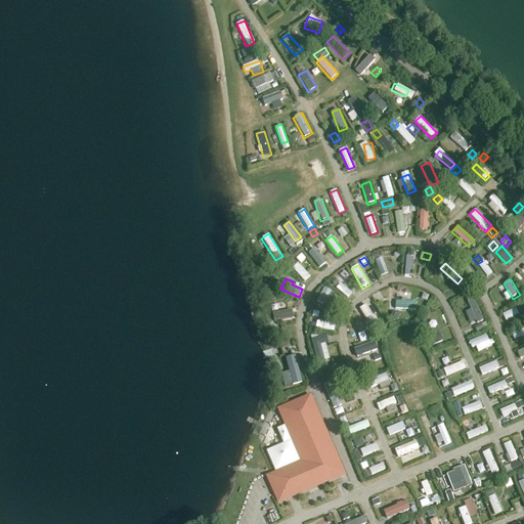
[(341,282),(336,289),(348,299),(353,293),(341,282)]
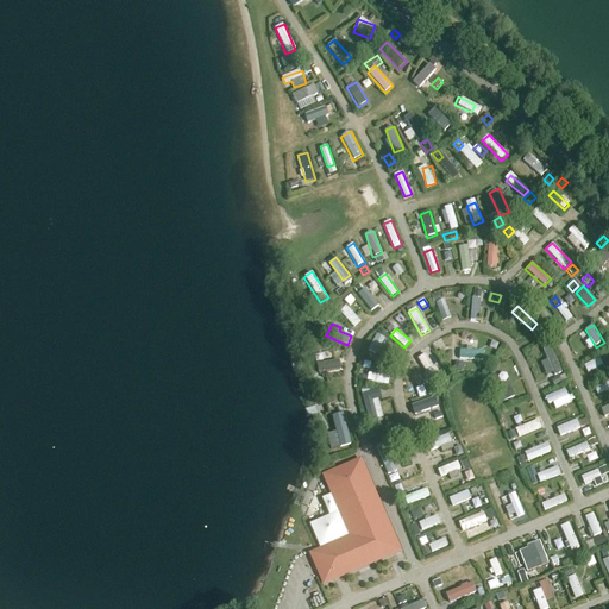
[(608,347),(606,343),(598,349),(602,353),(608,347)]
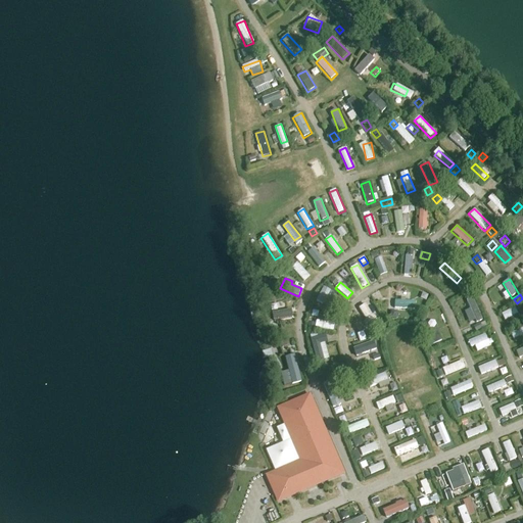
[(475,297),(468,299),(474,323),(481,321),(475,297)]
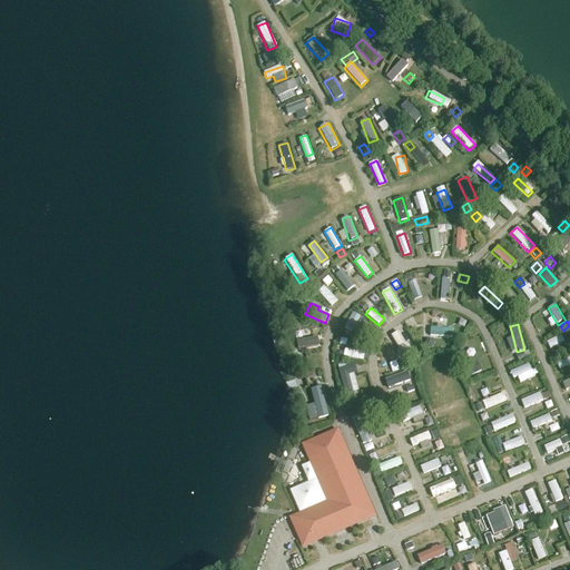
[(392,335),(403,357),(412,353),(400,331),(392,335)]
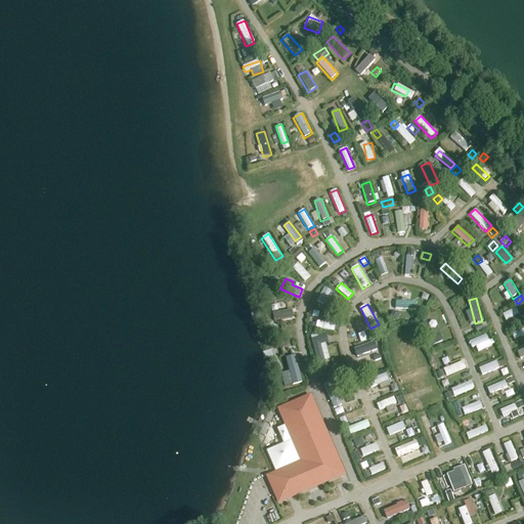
[(519,307),(501,315),(505,321),(523,313),(519,307)]
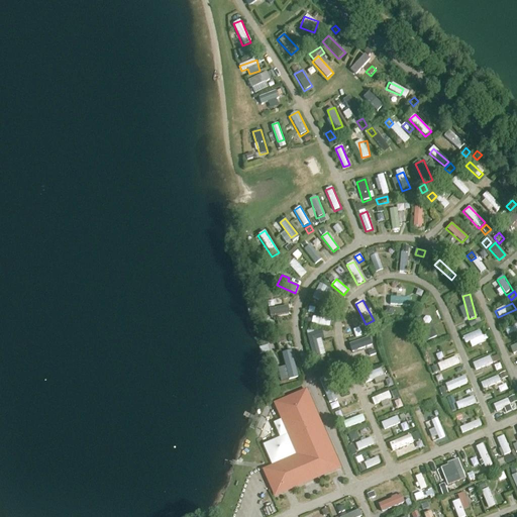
[(269,316),(289,315),(289,307),(269,307),(269,316)]
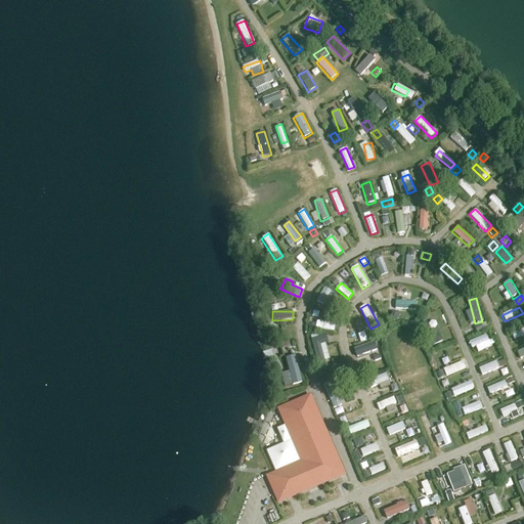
[(363,333),(368,329),(363,320),(358,324),(363,333)]
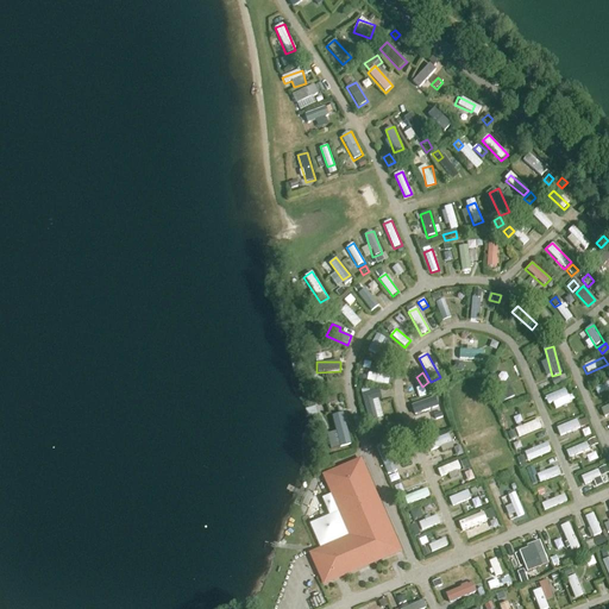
[(507,382),(502,384),(496,374),(487,377),(500,405),(515,397),(507,382)]
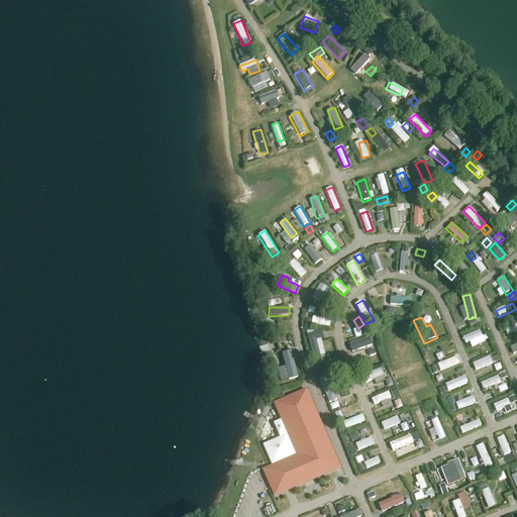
[(516,323),(505,329),(508,336),(516,331),(516,323)]
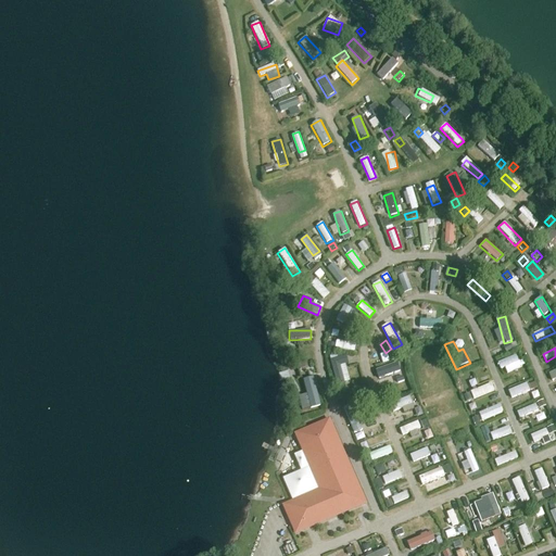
[(344,376),(341,365),(349,363),(346,355),(330,361),(339,389),(346,387),(343,377),(344,376)]
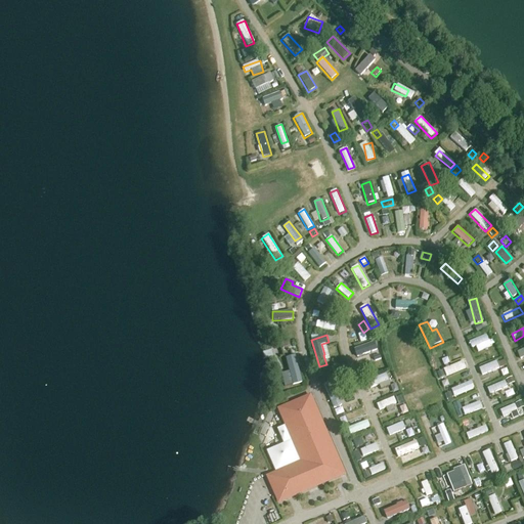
[(353,349),(356,357),(378,350),(375,342),(353,349)]
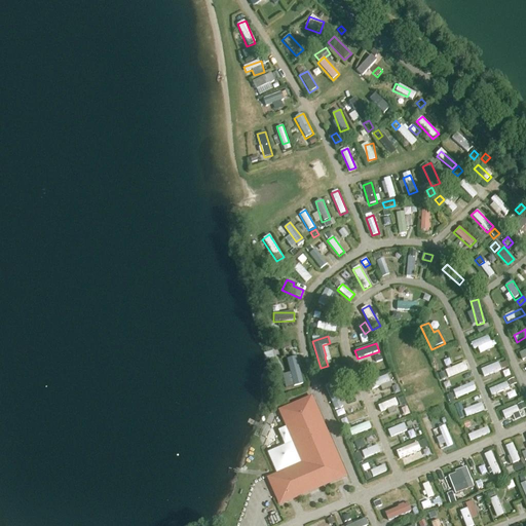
[(288,359),(292,386),(302,385),(298,357),(288,359)]
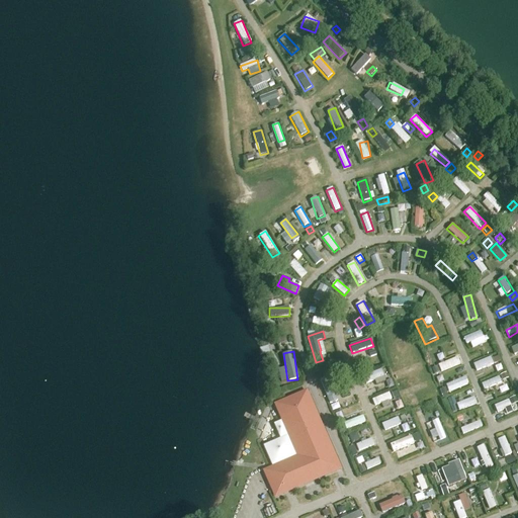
[(441,372),(460,364),(457,356),(438,364),(441,372)]
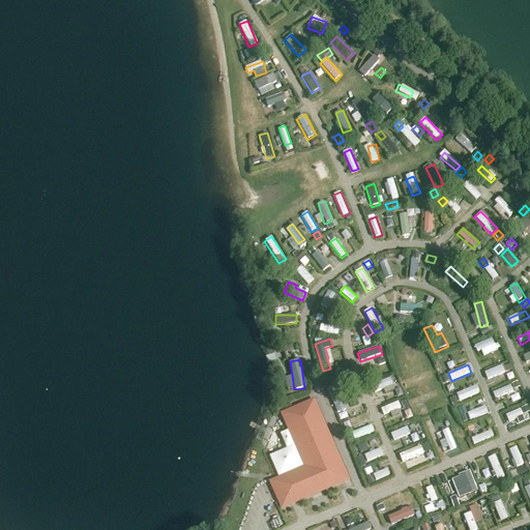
[(460,402),(480,392),(477,385),(457,394),(460,402)]
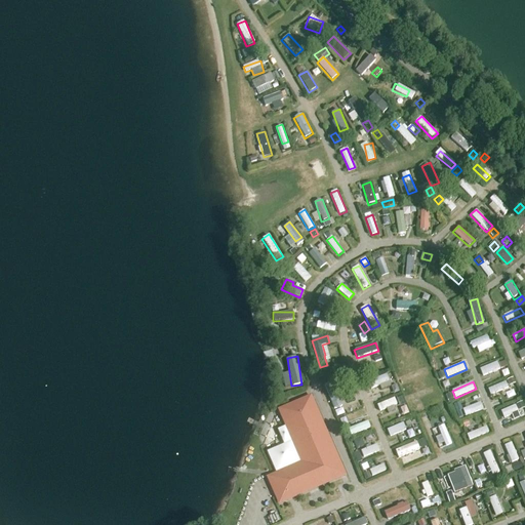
[(273,480),(281,499),(340,474),(309,402),(280,414),(285,428),(278,432),(284,446),(268,453),(278,478),(273,480)]
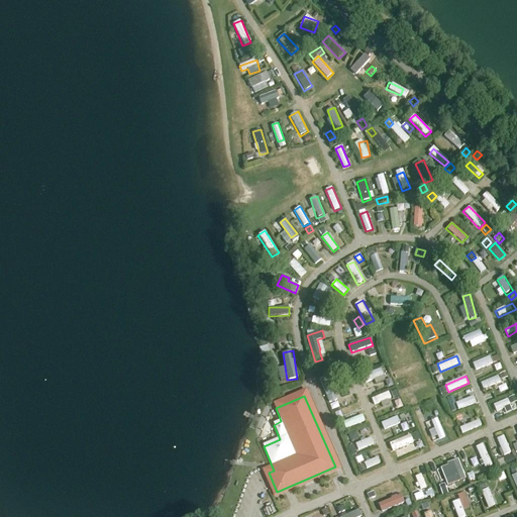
[(496,412),(511,406),(508,399),(493,405),(496,412)]
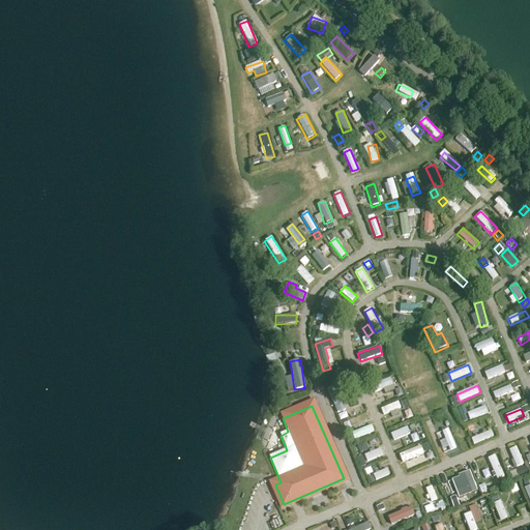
[(394,441),(417,432),(414,423),(391,433),(394,441)]
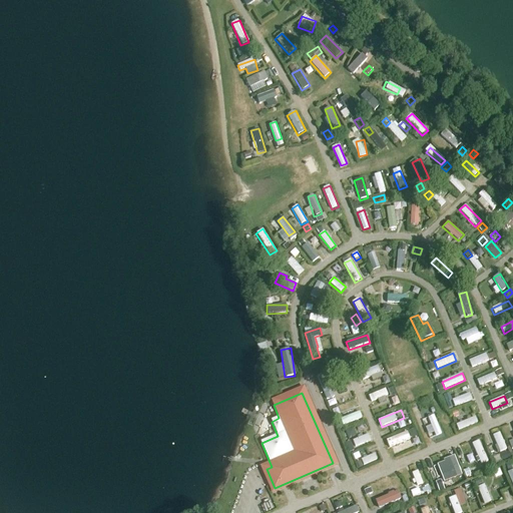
[(458,431),(478,423),(476,417),(456,425),(458,431)]
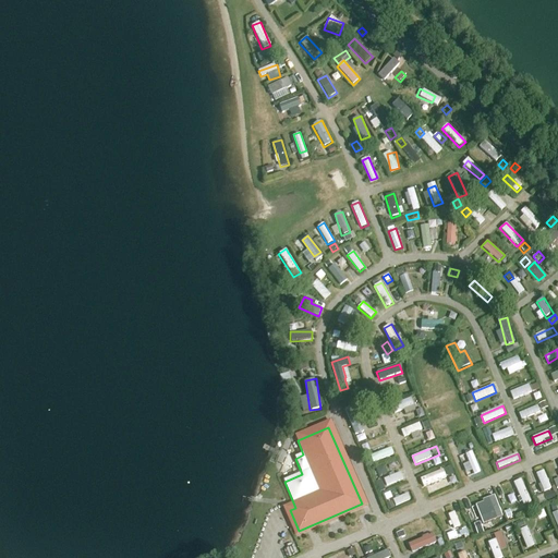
[(543,492),(552,489),(546,470),(536,472),(543,492)]
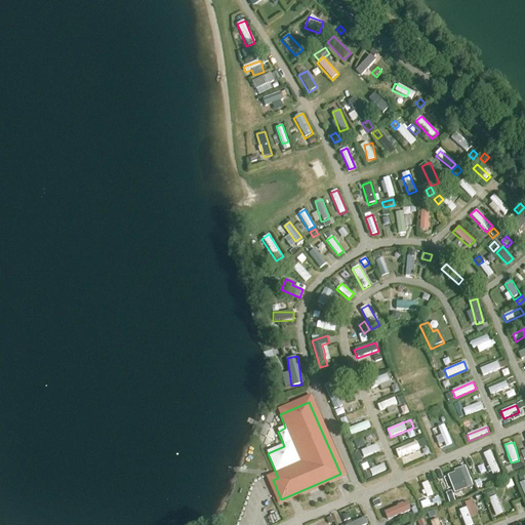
[(492,476),(500,472),(491,450),(483,453),(492,476)]
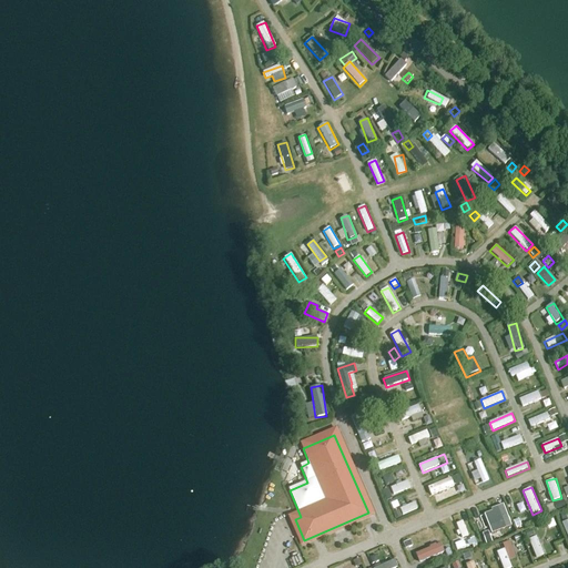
[(388,489),(383,493),(385,499),(392,496),(388,489)]
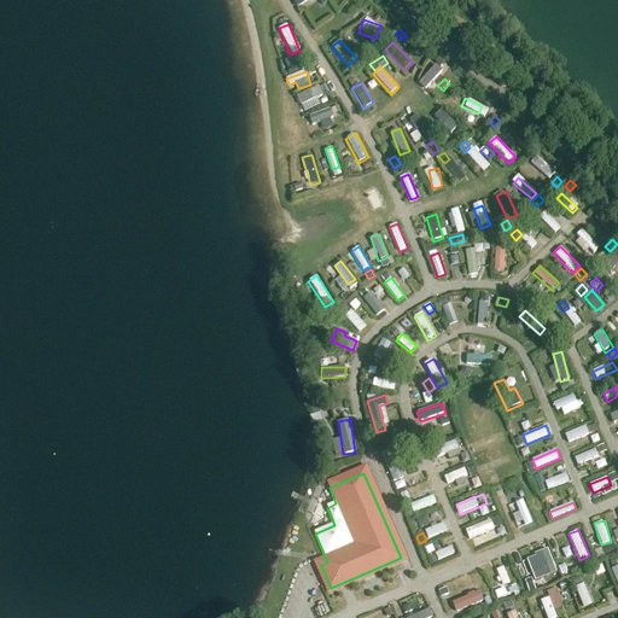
[(489,534),(473,538),(476,546),(491,542),(489,534)]
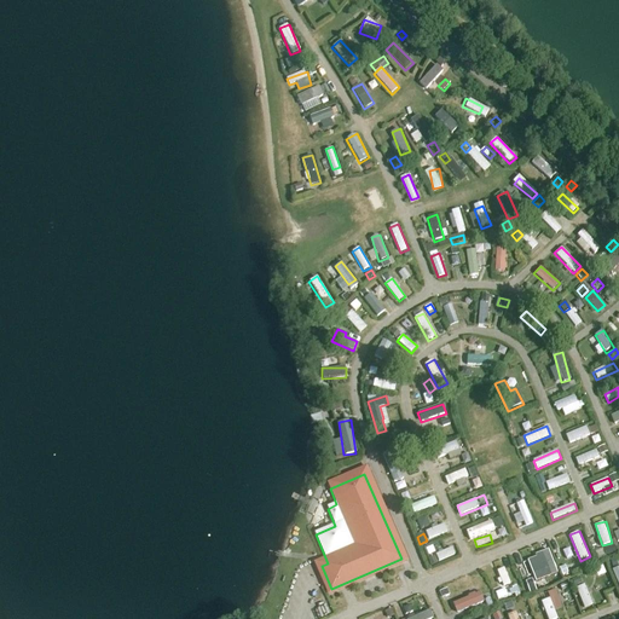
[(452,547),(435,555),(439,562),(456,555),(452,547)]
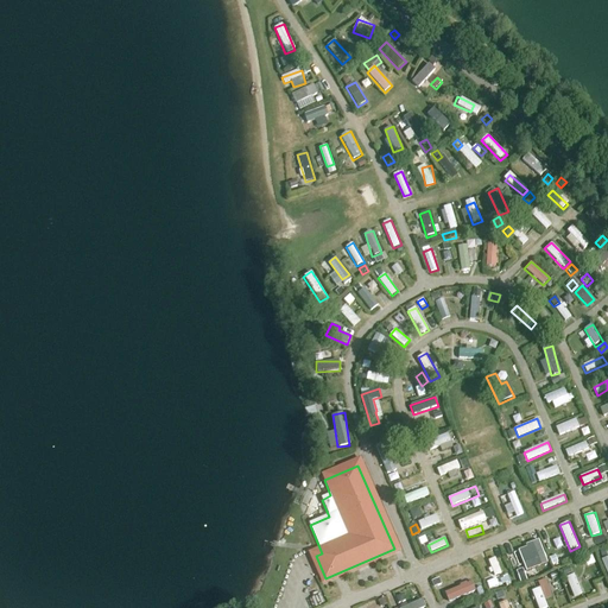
[(537,576),(533,569),(543,565),(534,543),(518,549),(530,580),(537,576)]
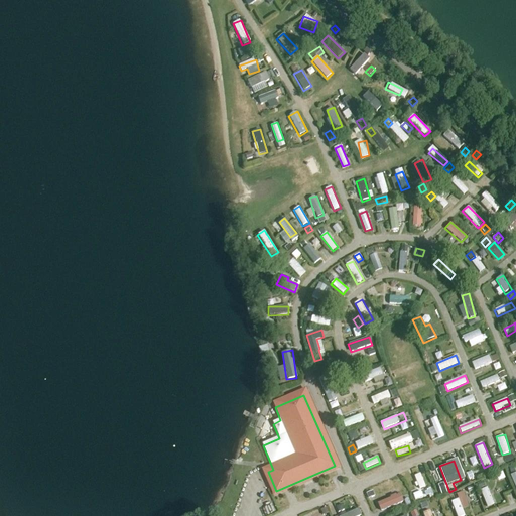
[(504,472),(497,474),(499,481),(506,479),(504,472)]
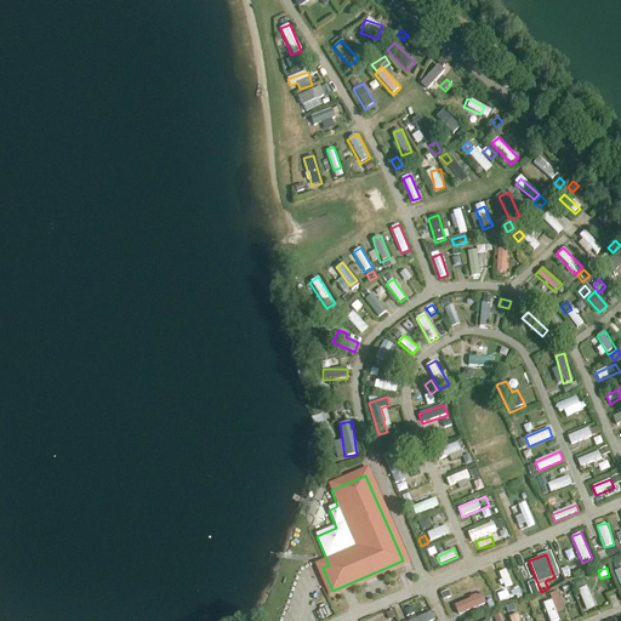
[(505,588),(513,585),(507,570),(499,573),(505,588)]
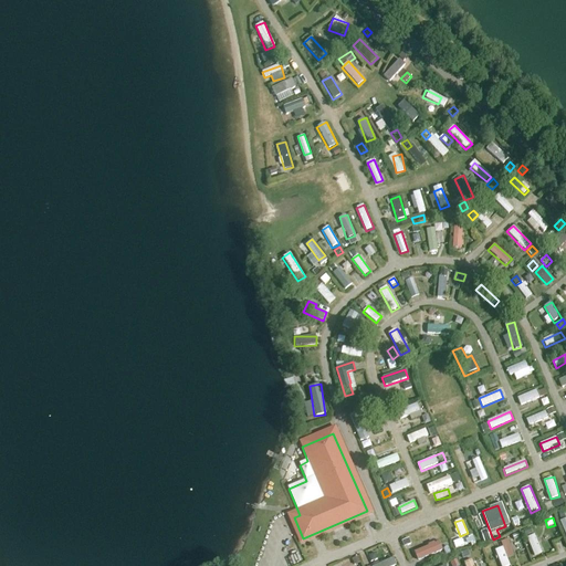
[(534,556),(544,553),(536,534),(527,537),(534,556)]
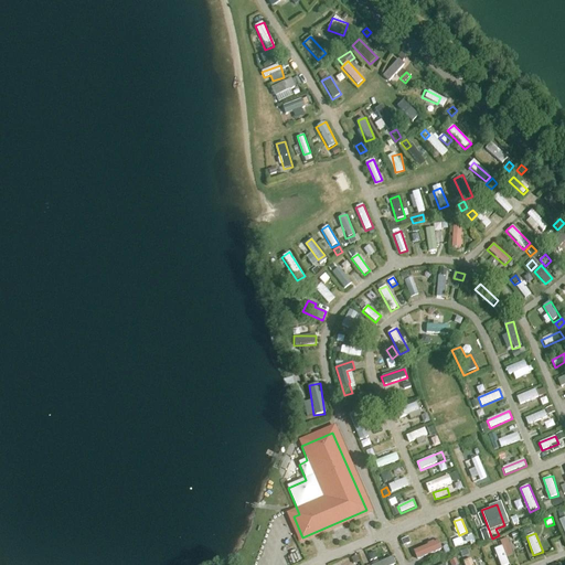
[(416,560),(441,550),(438,540),(413,551),(416,560)]
